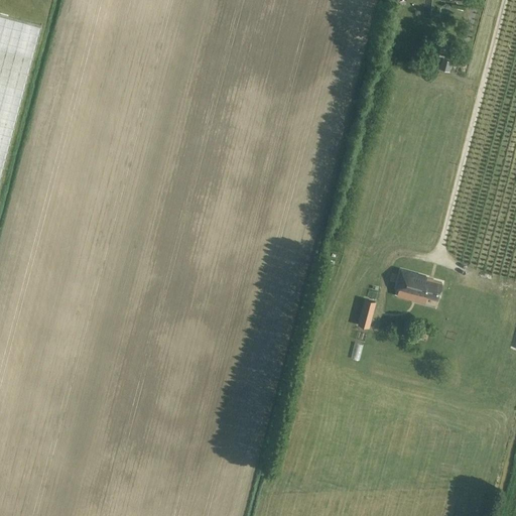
[(423,0),(422,18),(430,19),(432,0),(423,0)]
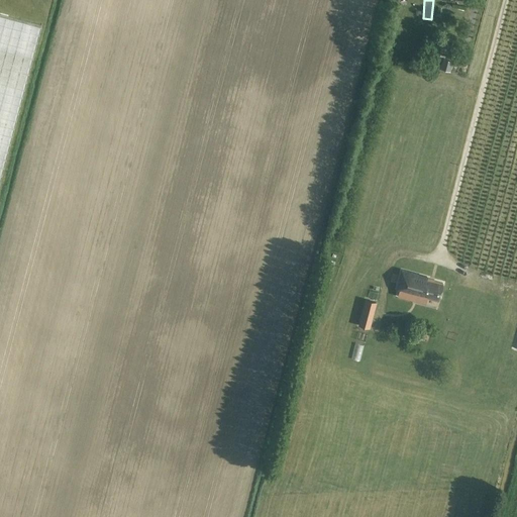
[(0,178),(41,26),(0,14),(0,178)]
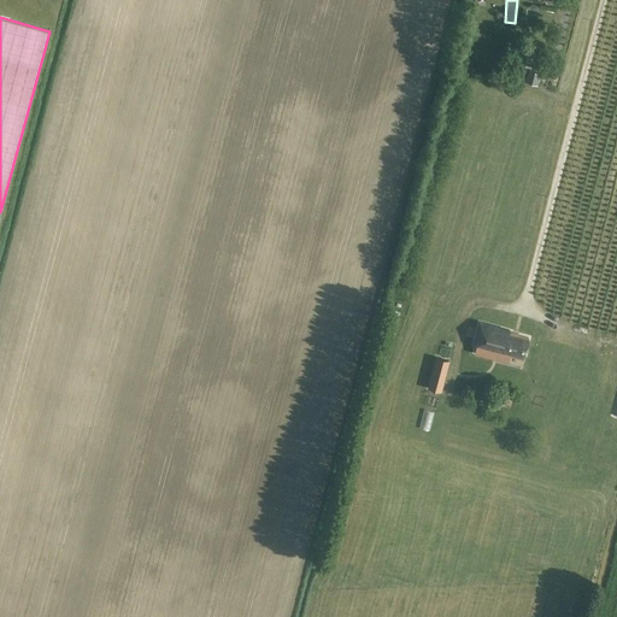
[(538,87),(541,74),(529,70),(526,82),(538,87)]
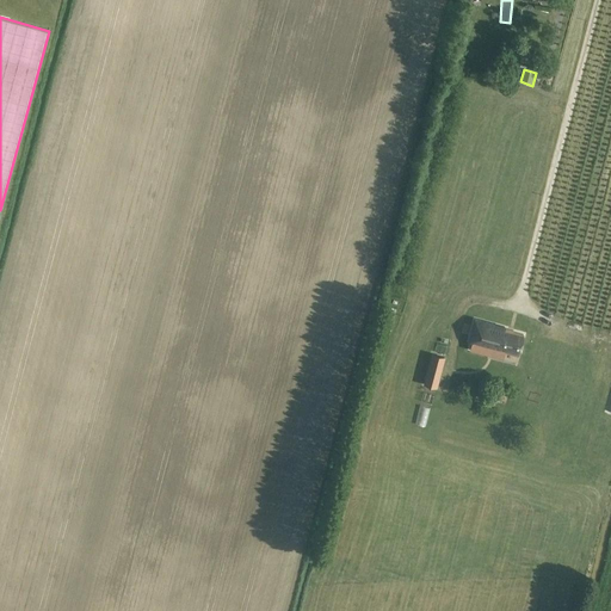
[(474,318),(467,343),(471,344),(469,351),(504,359),(505,353),(518,356),(519,353),(524,335),(524,334),(514,331),(514,329),(506,327),(474,318)]
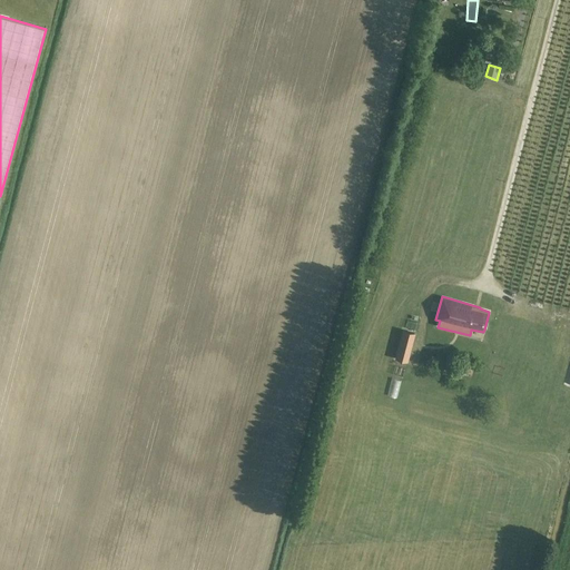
[(530,322),(526,334),(537,337),(540,325),(530,322)]
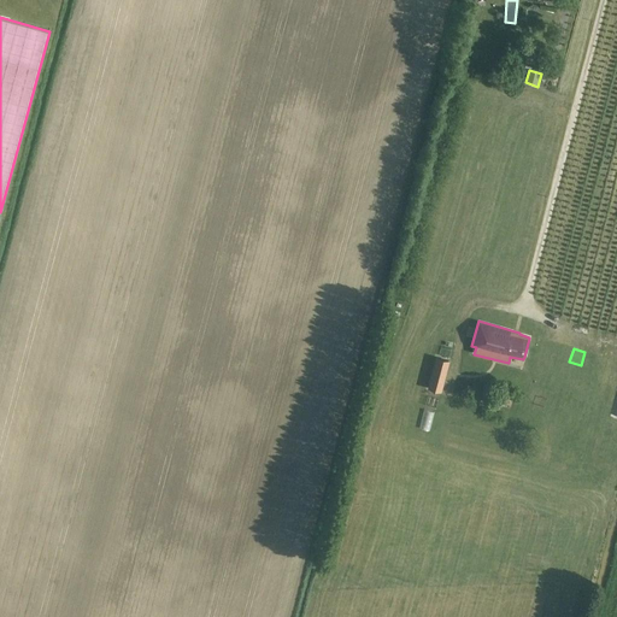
[(436,358),(428,388),(441,392),(450,362),(436,358)]
